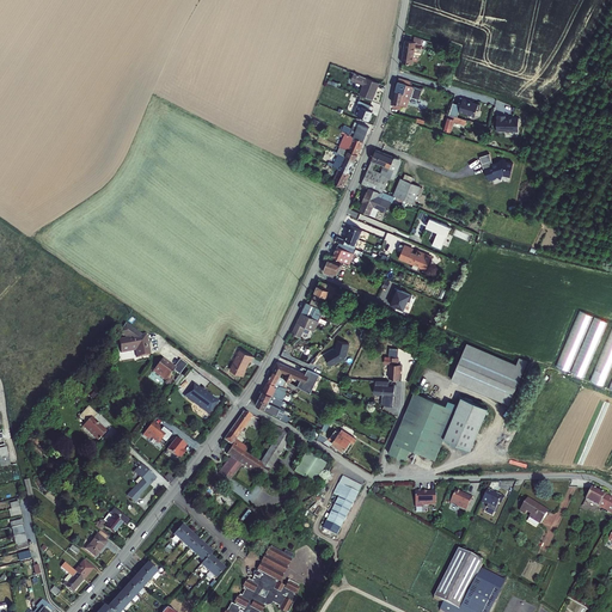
[(405,40),(401,61),(411,63),(416,43),(421,44),(422,40),(414,36),(412,42),(405,40)]
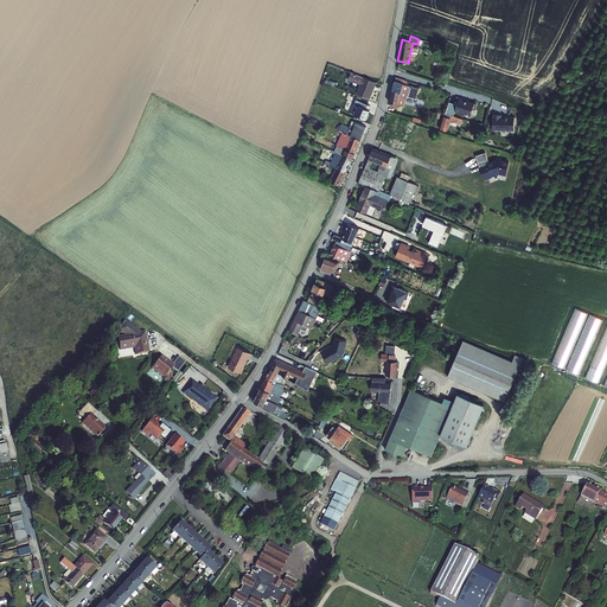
[(375,81),(349,70),(347,75),(365,83),(360,95),(368,98),(375,81)]
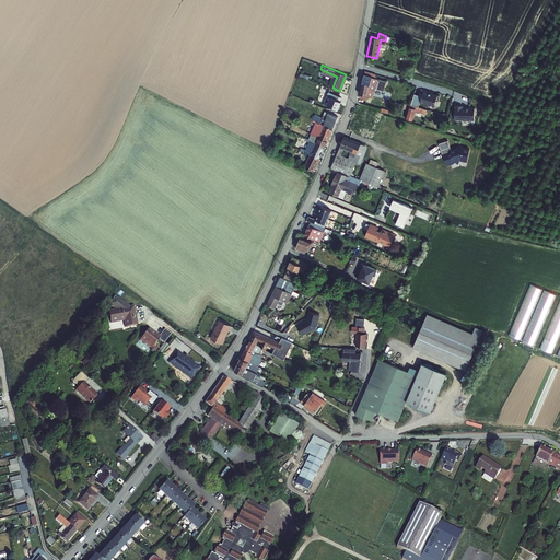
[(365,74),(360,94),(368,96),(373,98),(375,88),(384,91),(386,81),(384,80),(365,74)]
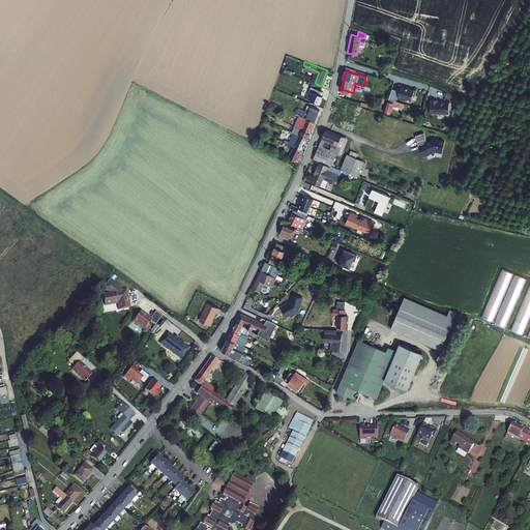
[(322,90),(311,86),(306,96),(320,101),(322,94),(320,93),(322,90)]
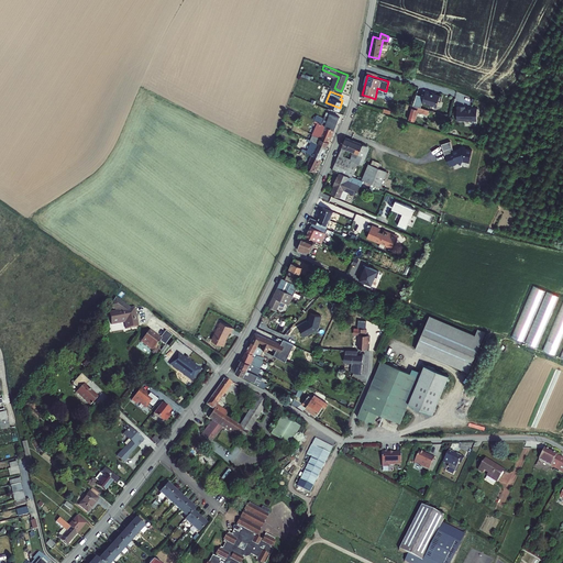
[(417,94),(414,106),(418,107),(421,108),(423,101),(438,106),(439,100),(441,101),(442,96),(426,91),(424,96),(417,94)]
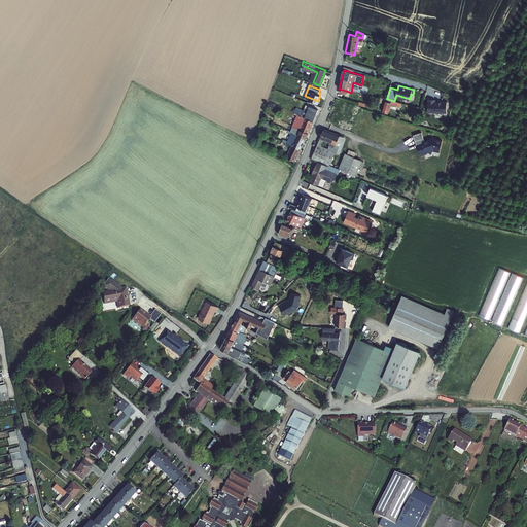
[(365,103),(369,94),(360,92),(358,100),(365,103)]
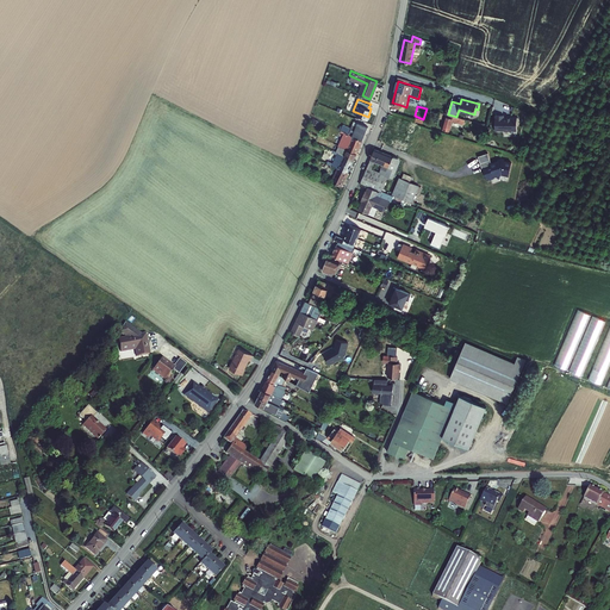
[(505,114),(497,114),(496,130),(517,131),(518,118),(505,117),(505,114)]
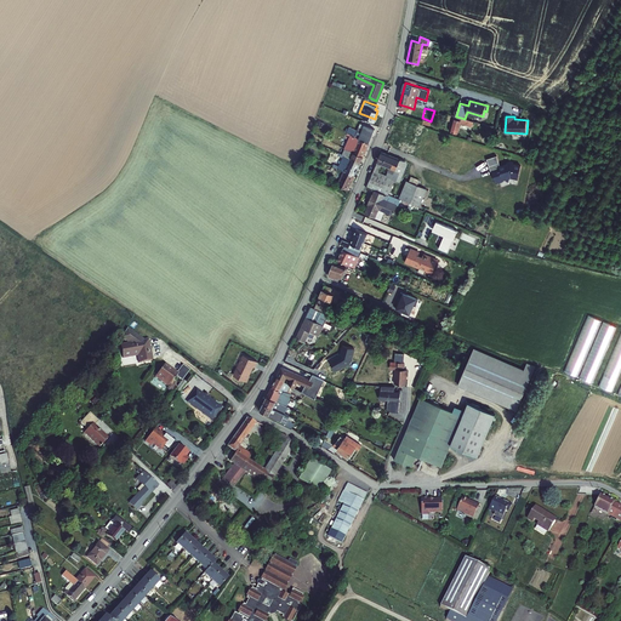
[(461,120),(455,119),(451,131),(457,132),(460,124),(473,126),(473,125),(472,124),(472,121),(461,118),(461,120)]
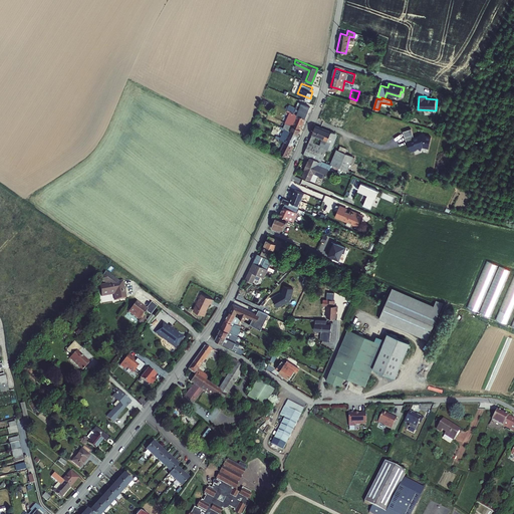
[(294,114),(303,118),(308,106),(298,102),(295,110),(292,109),(291,113),(294,114)]
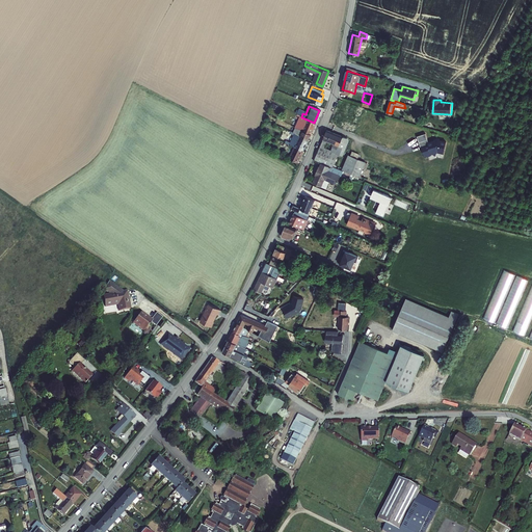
[(355,118),(349,115),(346,124),(358,129),(366,108),(360,106),(355,118)]
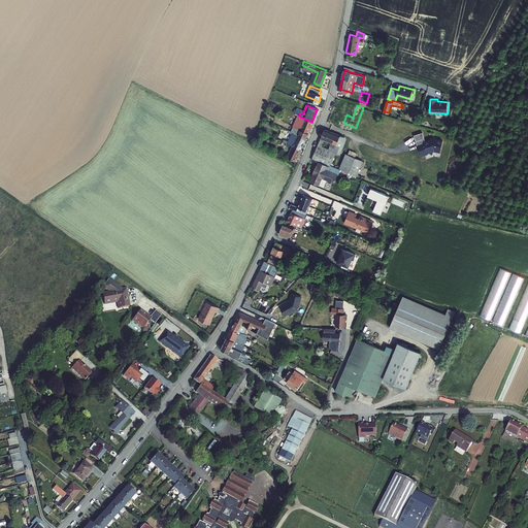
[(302,118),(298,127),(307,131),(311,122),(302,118)]
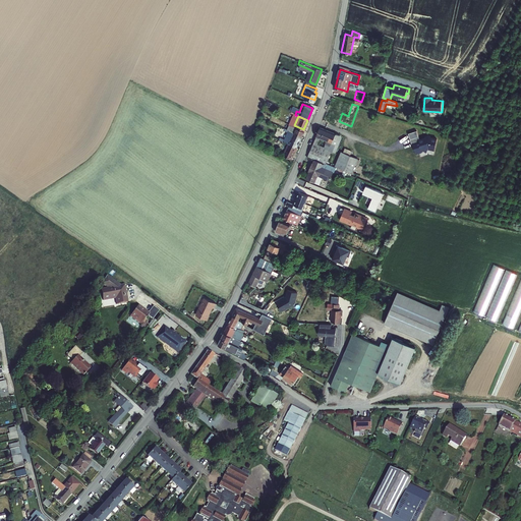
[(294,125),(290,135),(299,139),(303,129),(294,125)]
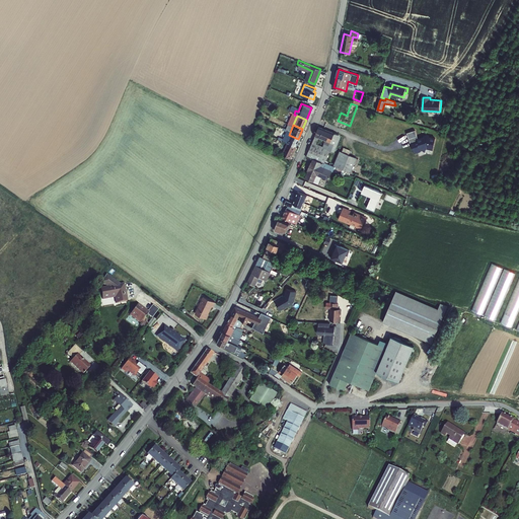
[(324,151),(326,147),(335,151),(342,134),(320,126),(307,158),(314,161),(325,165),(330,154),(324,151)]
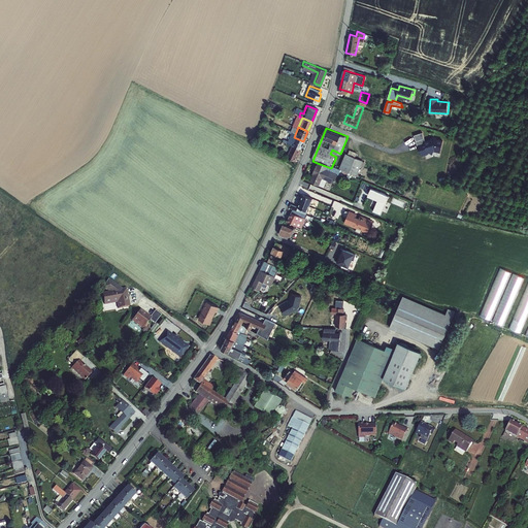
[(413,133),(415,139),(423,137),(422,131),(413,133)]
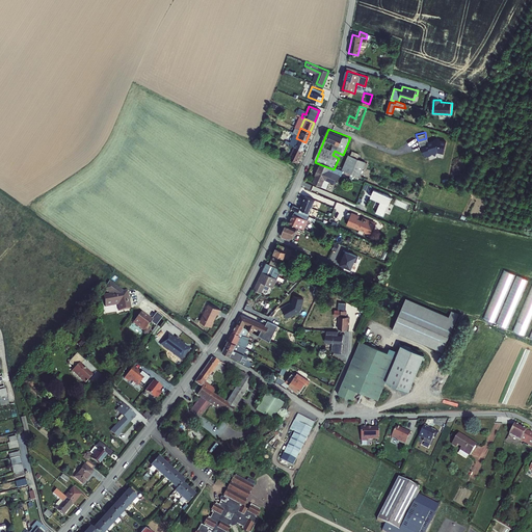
[(428,143),(420,145),(423,155),(430,153),(436,151),(443,152),(445,140),(439,139),(439,137),(435,137),(433,138),(433,139),(427,141),(428,143)]
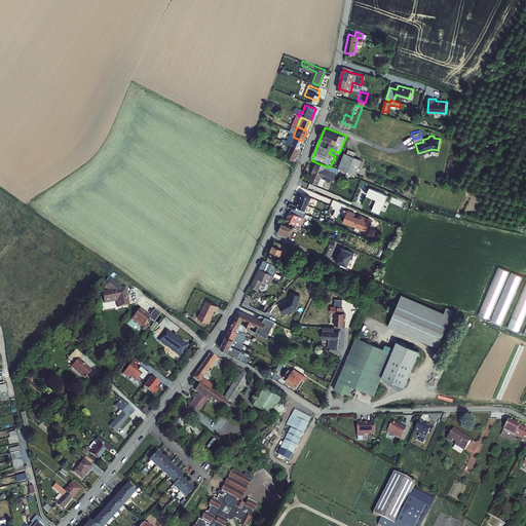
[(293,137),(289,146),(298,150),(302,141),(293,137)]
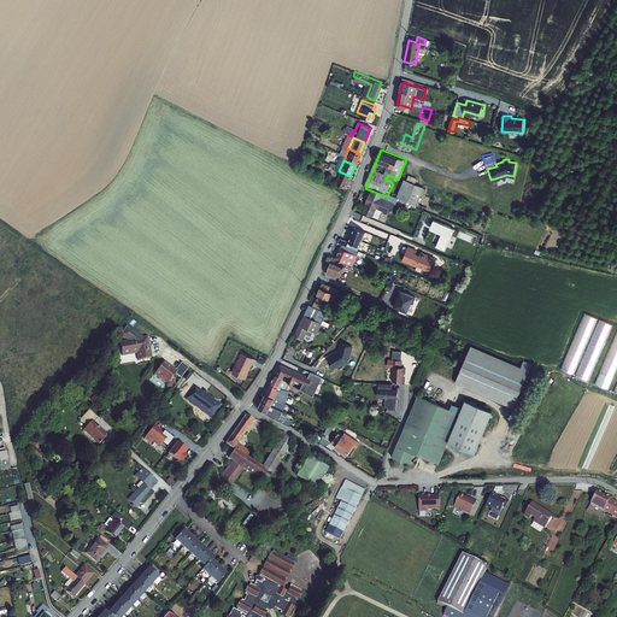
[(339,171),(334,183),(345,188),(350,176),(339,171)]
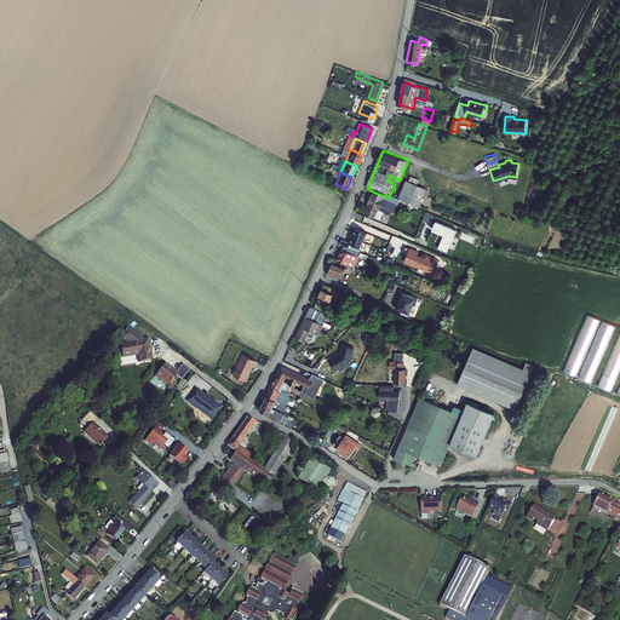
[(428,188),(408,181),(401,196),(411,200),(412,195),(423,200),(428,188)]
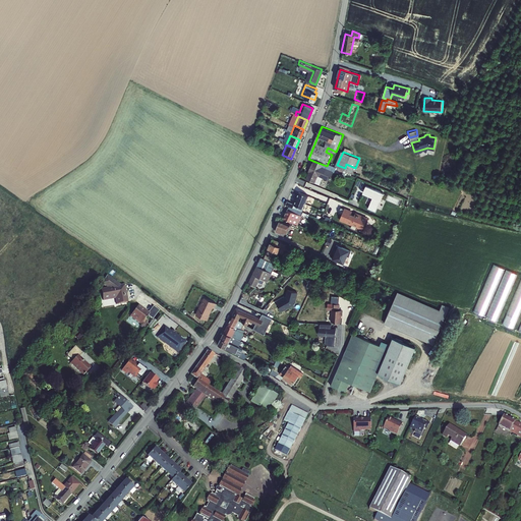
[(309,173),(310,173),(307,180),(315,184),(321,186),(324,179),(329,182),(333,173),(328,171),(329,167),(327,166),(315,162),(314,165),(313,165),(309,173)]
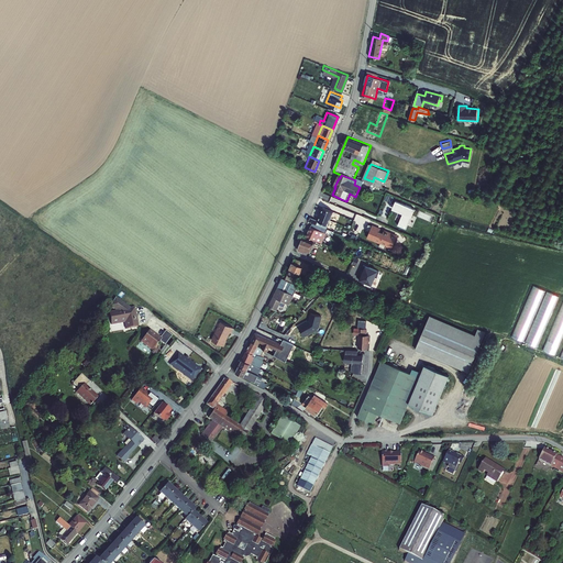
[(400,207),(401,203),(396,201),(393,209),(395,210),(397,206),(400,207)]
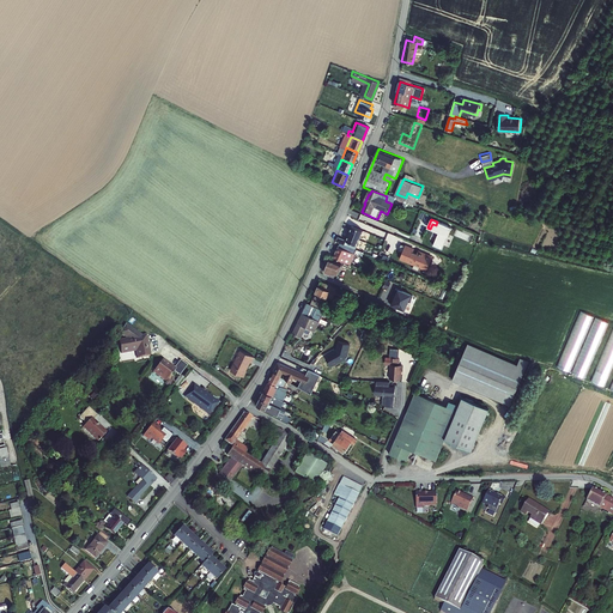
[(442,250),(451,229),(437,222),(436,225),(432,224),(430,229),(439,234),(434,247),(442,250)]
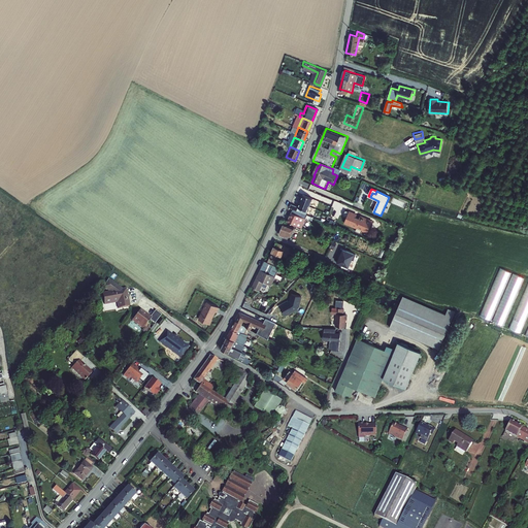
[(306,212),(312,199),(302,195),(297,208),(290,205),(289,209),(291,210),(297,212),(299,208),(306,212)]
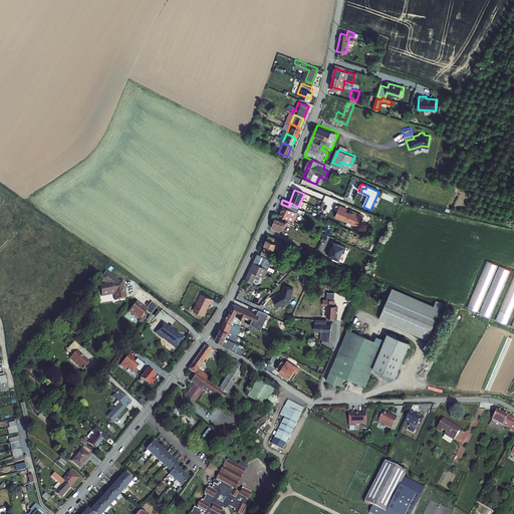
[(289,207),(283,205),(278,216),(293,222),(296,214),(298,214),(299,211),(289,207)]
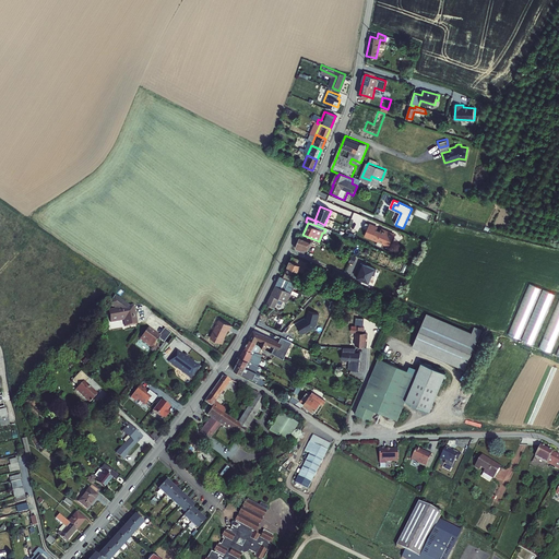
[(378,228),(366,223),(363,228),(367,230),(365,236),(377,241),(376,245),(381,248),(383,244),(389,247),(394,235),(380,229),(380,232),(377,230),(378,228)]
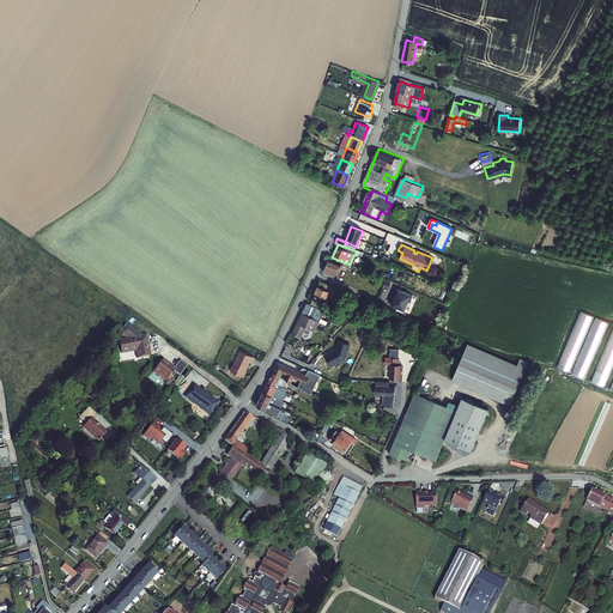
[(345,267),(329,261),(325,274),(334,278),(335,275),(341,278),(345,267)]
